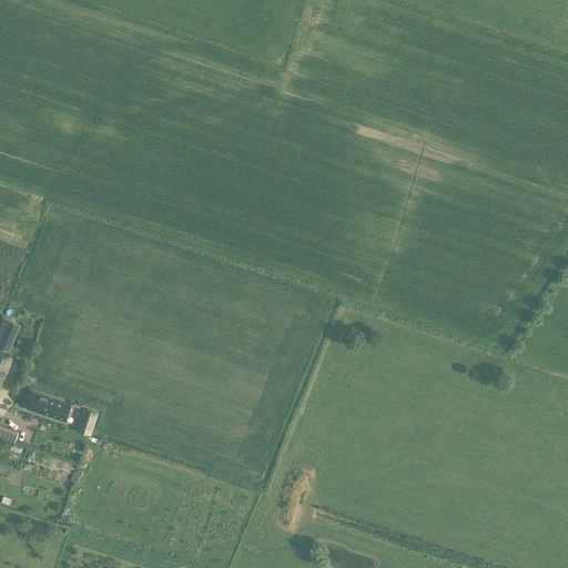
[(0,345),(4,347),(17,321),(4,316),(0,324),(0,345)]
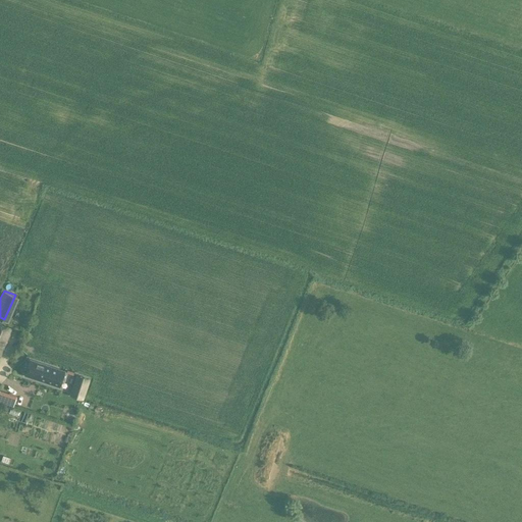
[(0,355),(11,329),(0,324),(0,355)]
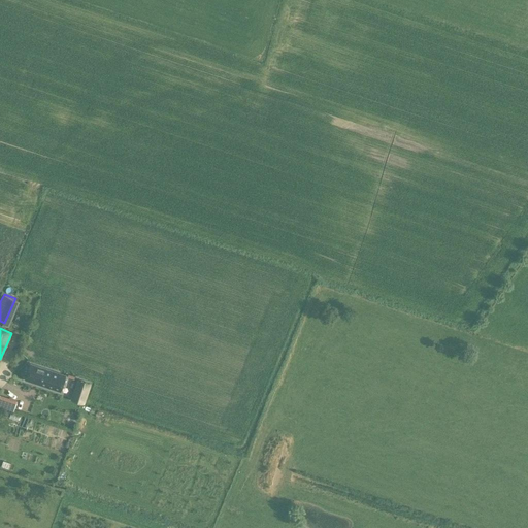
[(65,375),(30,364),(25,380),(60,391),(65,375)]
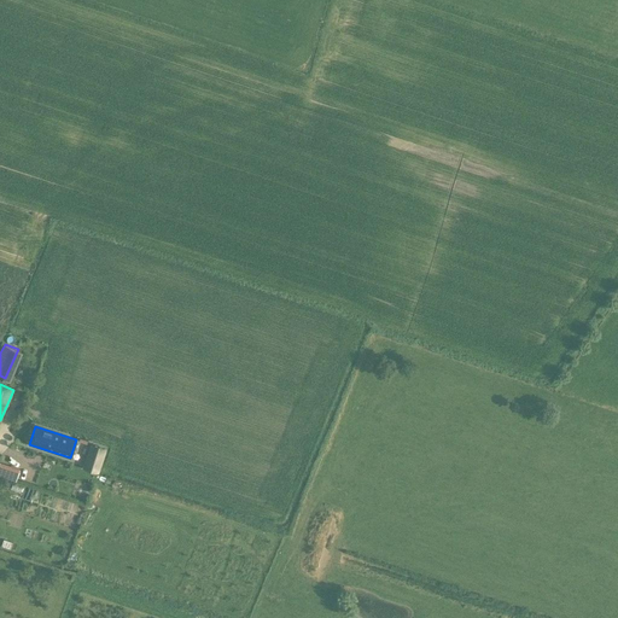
[(101,462),(105,449),(92,444),(87,458),(101,462)]
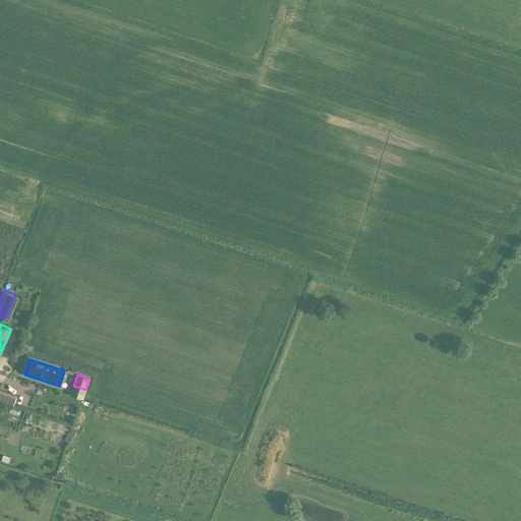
[(15,397),(16,395),(0,389),(0,401),(13,405),(13,404),(15,397)]
